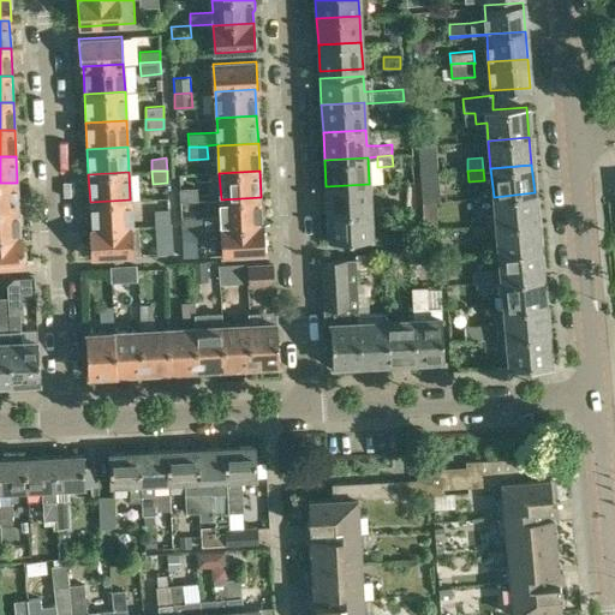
[(17,183),(0,183),(0,210),(19,209),(17,183)]
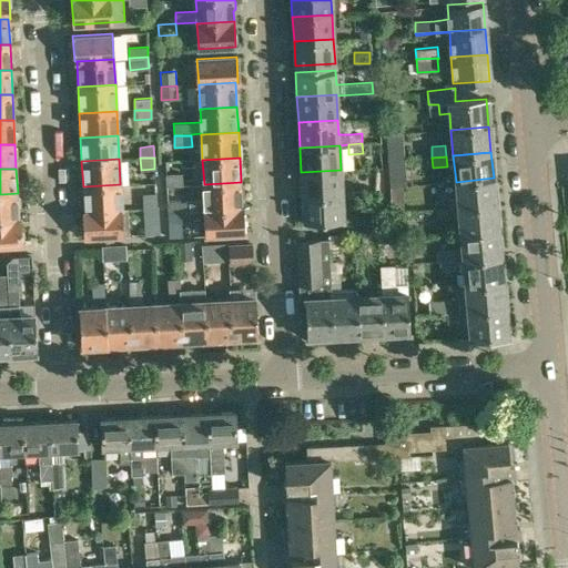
[(341,170),(301,172),(302,196),(342,193),(341,170)]
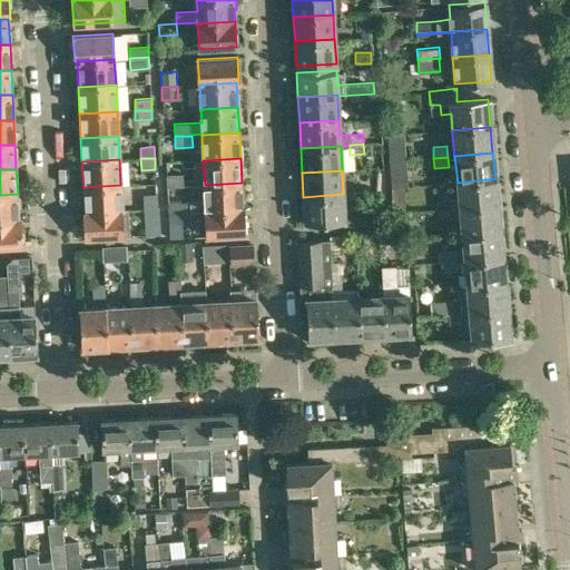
[(166,187),(183,186),(183,174),(166,175),(166,187)]
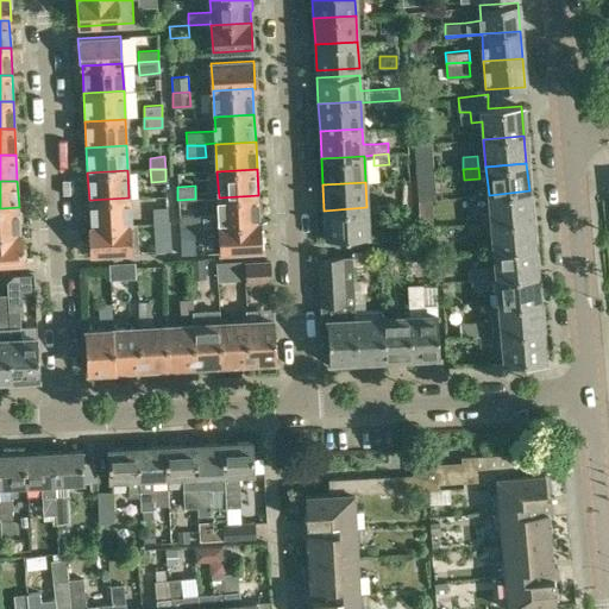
[(529,190),(489,195),(491,223),(532,218),(529,190)]
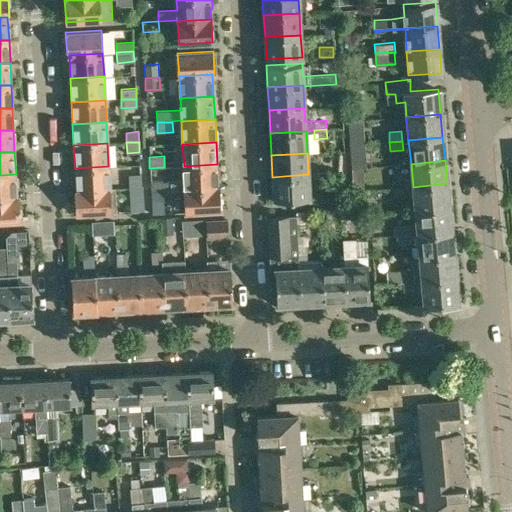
[(217,164),(184,166),(185,180),(170,181),(171,189),(185,189),(185,188),(218,186),(217,164)]
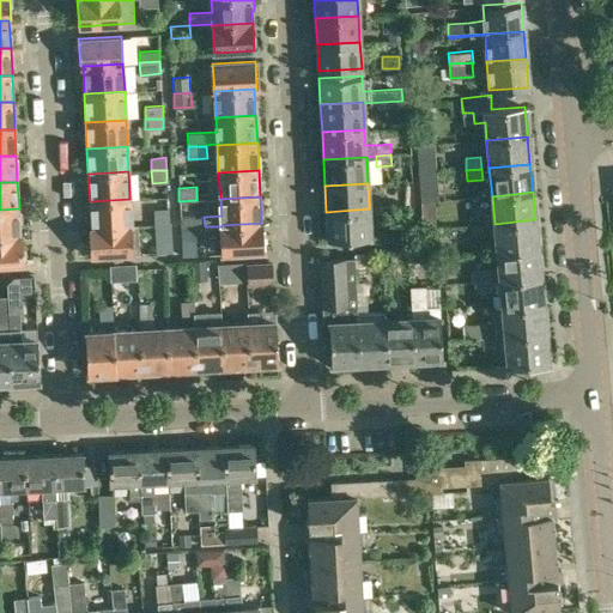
[(129,199),(90,201),(91,229),(132,226),(129,199)]
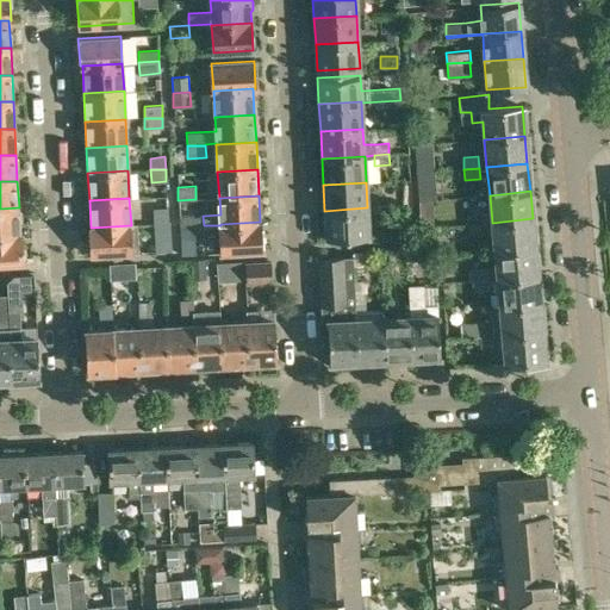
[(421,229),(434,228),(433,199),(418,201),(421,229)]
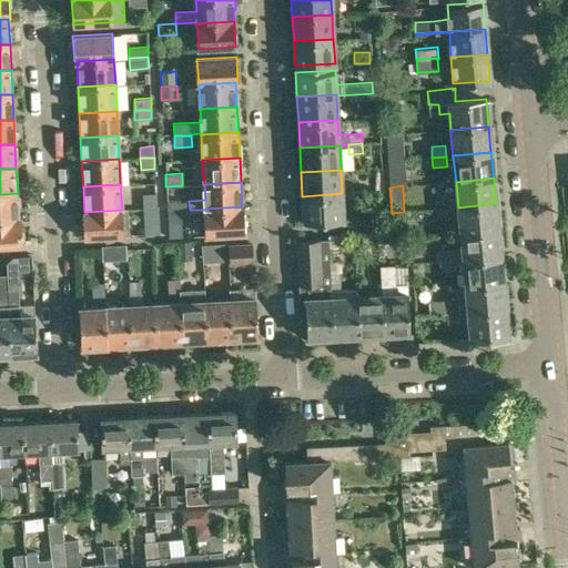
[(143,209),(150,209),(156,209),(155,192),(143,193),(143,209)]
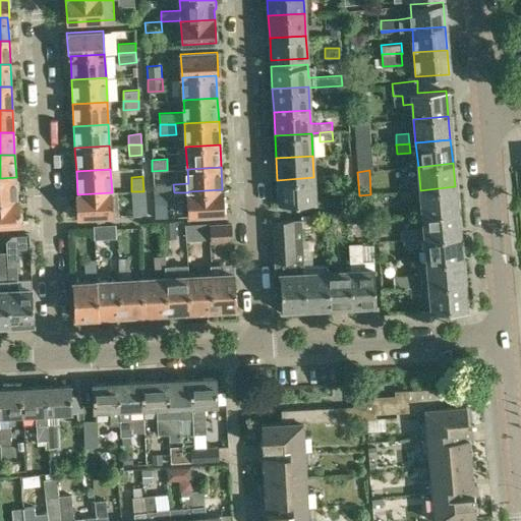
[(16,177),(0,178),(0,200),(17,199),(16,194),(16,177)]
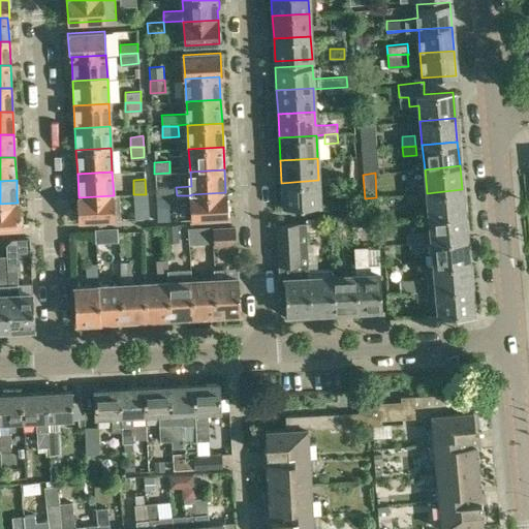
[(318,180),(281,183),(282,207),(304,205),(319,205),(318,180)]
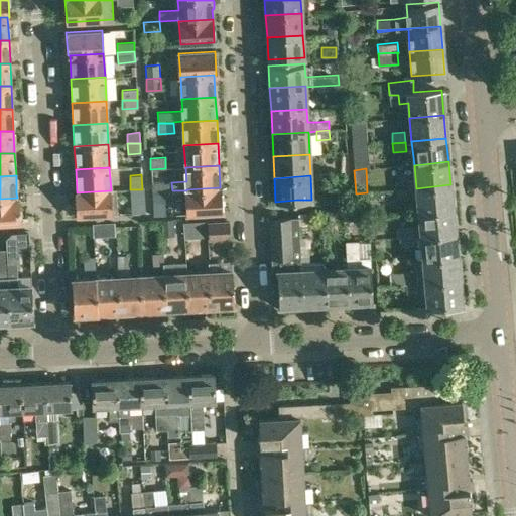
[(151,182),(151,192),(164,191),(163,181),(151,182)]
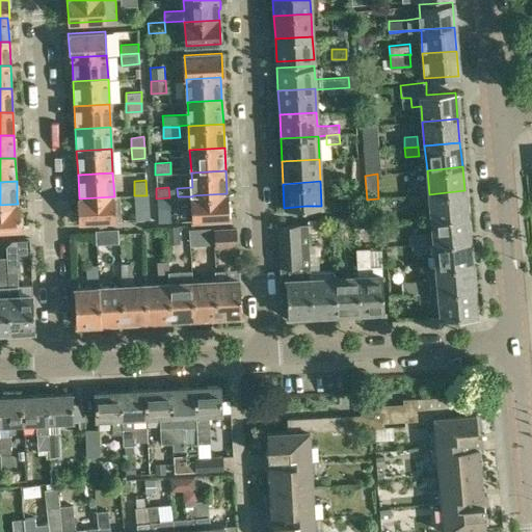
[(464,190),(429,194),(431,218),(467,215),(464,190)]
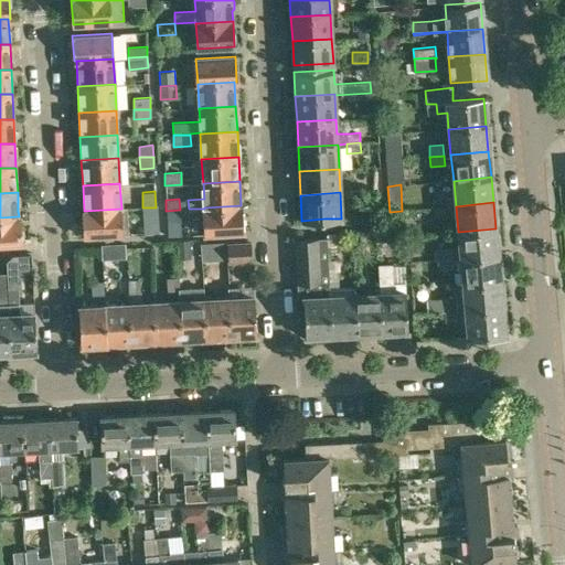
[(204,208),(204,209),(205,230),(205,233),(212,233),(245,231),(244,213),(244,205),(241,205),(204,208)]
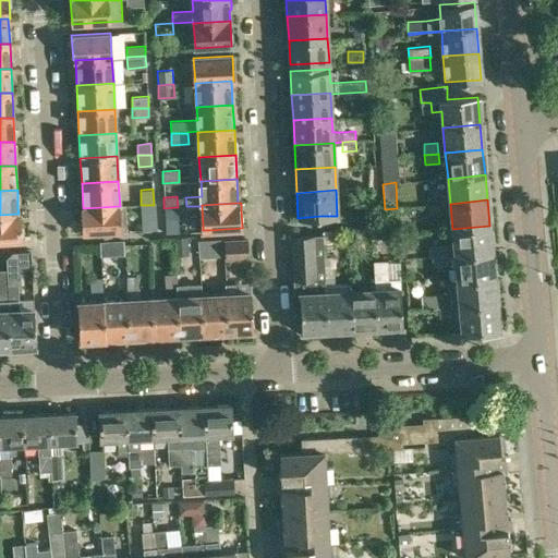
[(154,205),(147,205),(148,210),(142,210),(143,230),(155,230),(154,205)]
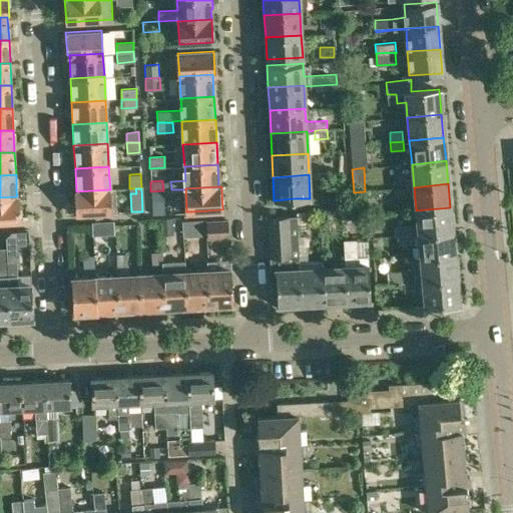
[(110,189),(76,191),(74,191),(75,213),(111,211),(110,189)]
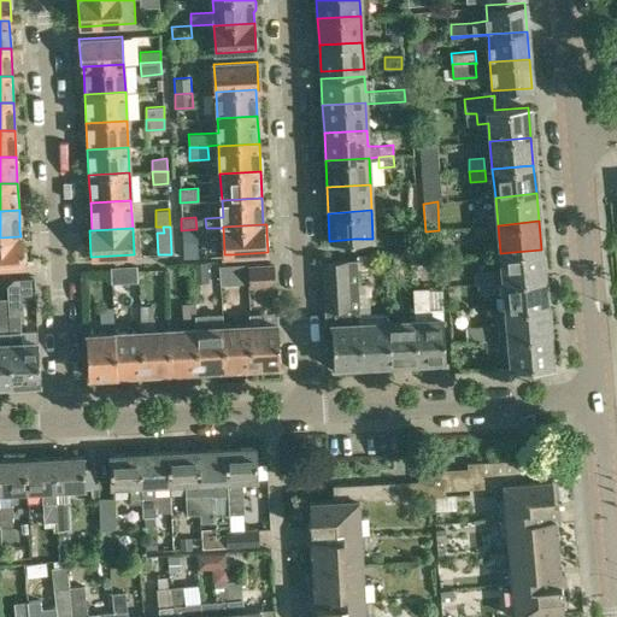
[(197,229),(181,230),(182,242),(198,241),(197,229)]
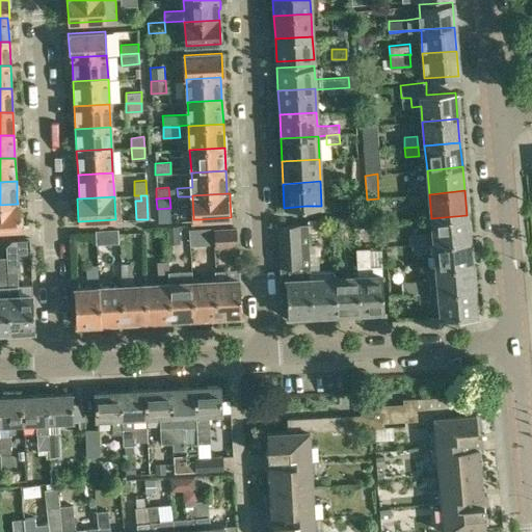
[(20,204),(18,204),(0,205),(0,230),(21,229),(20,204)]
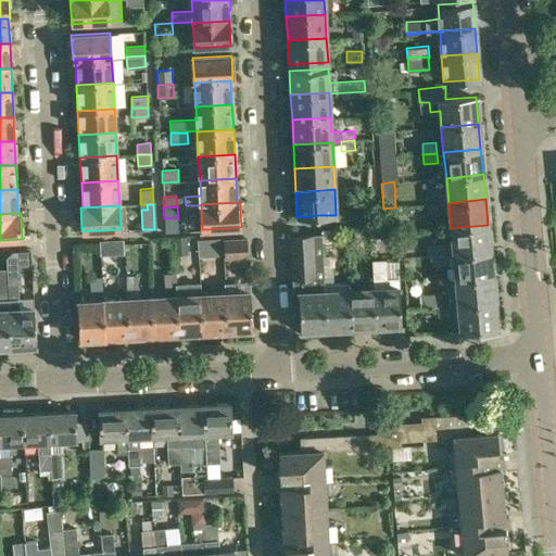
[(396,235),(395,225),(378,226),(379,236),(396,235)]
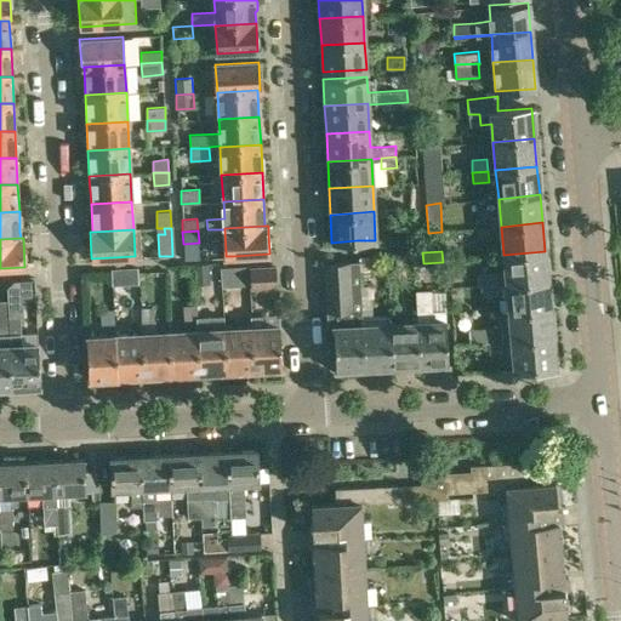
[(545,251),(503,255),(506,283),(547,279),(545,251)]
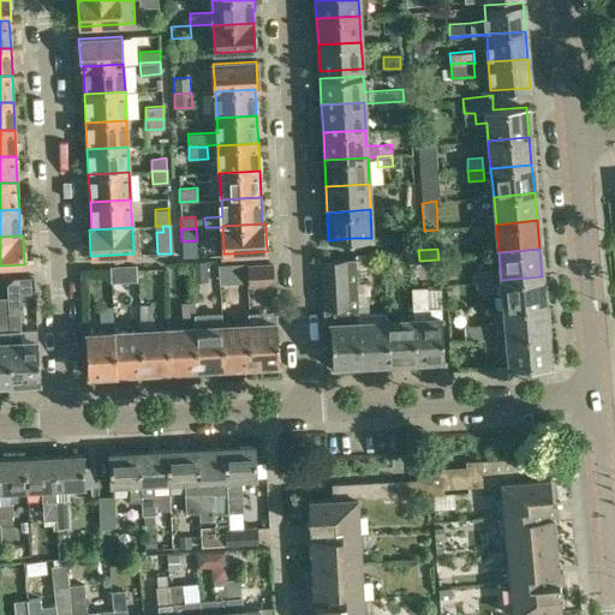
[(393,266),(393,252),(382,252),(383,266),(393,266)]
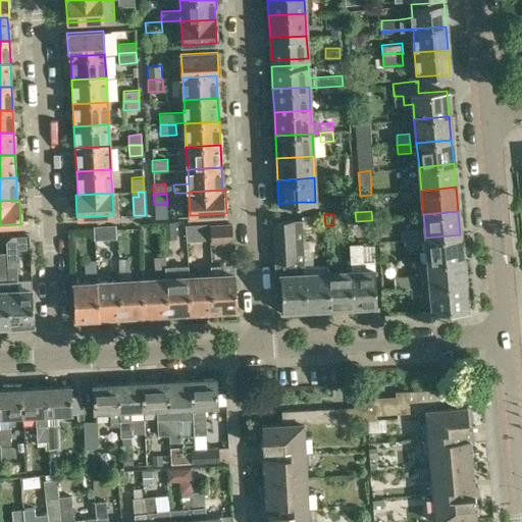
[(301,218),(273,220),(272,220),(277,311),(281,310),(306,309),(304,267),(301,218)]
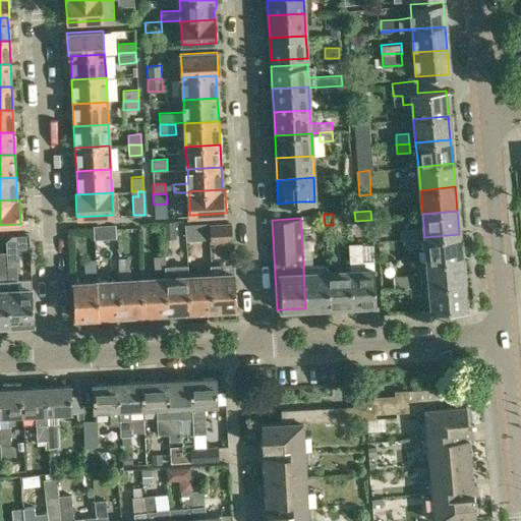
[(163,223),(164,239),(176,239),(175,223),(163,223)]
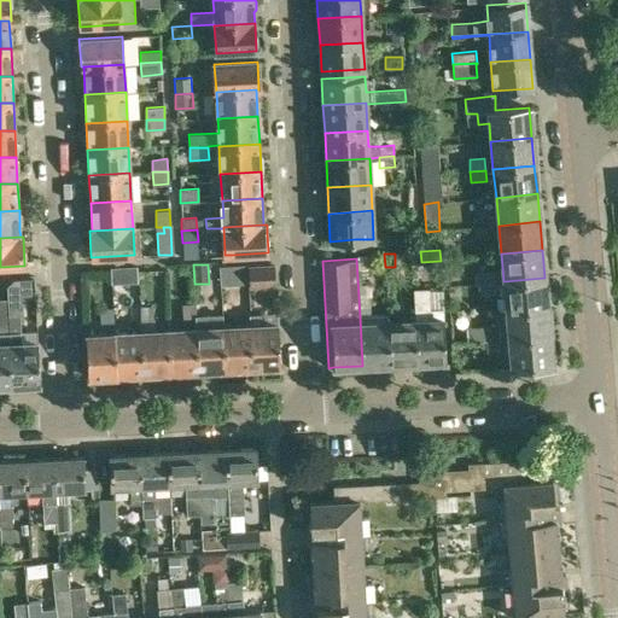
[(274,264),(249,267),(250,287),(277,286),(274,264)]
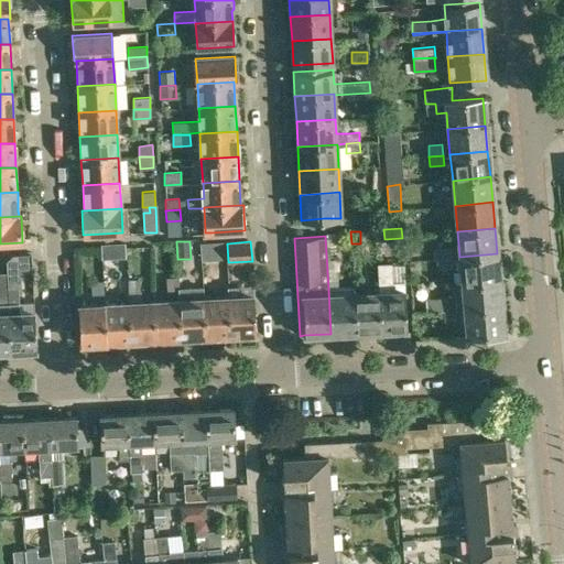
[(114,257),(114,249),(114,242),(101,243),(101,250),(102,258),(114,257)]
